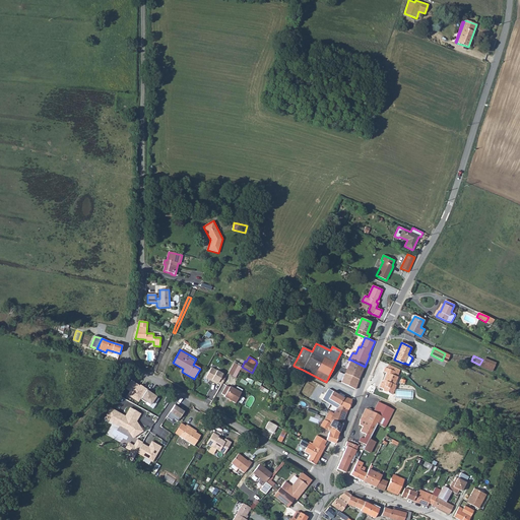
[(360,379),(359,379),(365,367),(350,360),(341,383),(355,389),(360,379)]
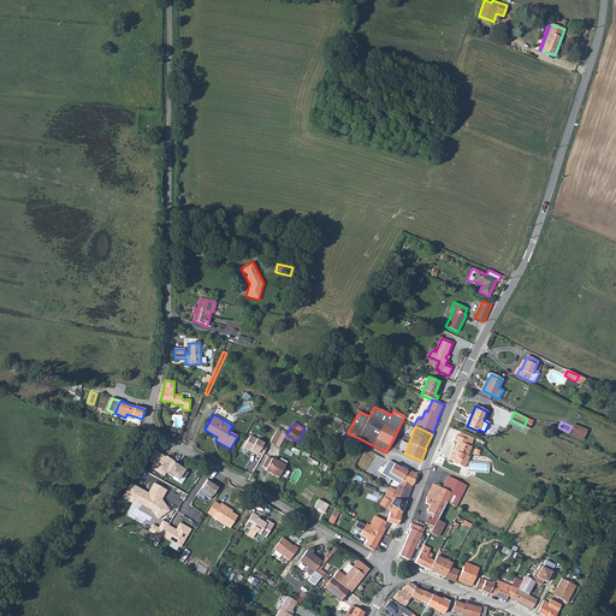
[(586,433),(572,427),(569,434),(582,439),(586,433)]
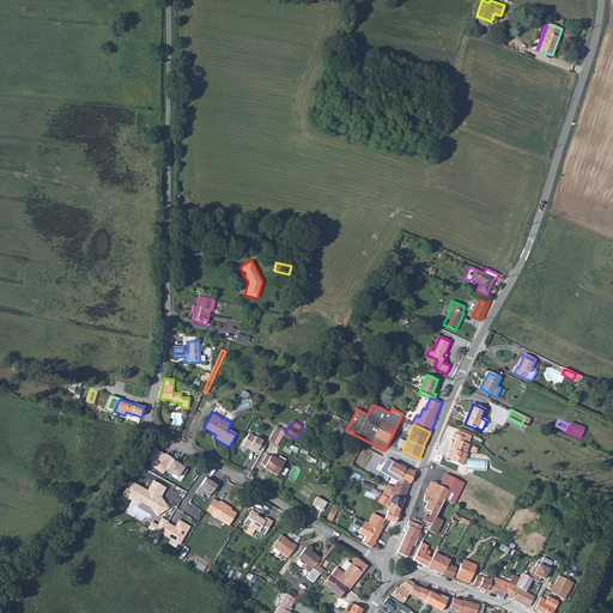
[(278,445),(283,436),(295,442),(297,439),(285,432),(275,428),(268,441),(278,445)]
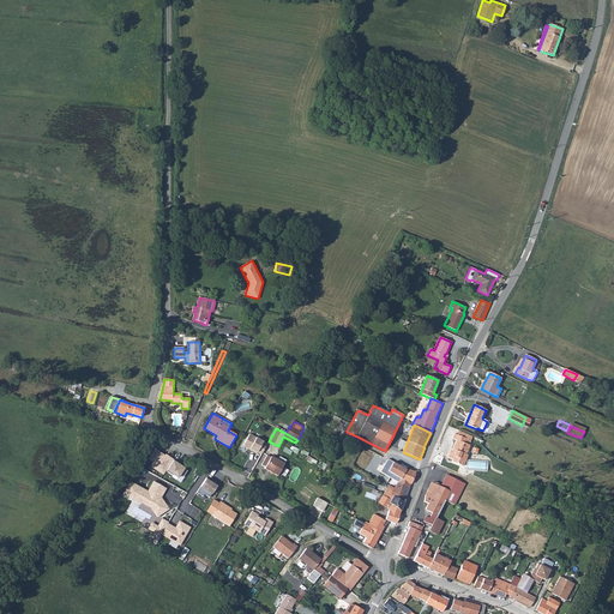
[(458,431),(457,435),(467,439),(464,444),(469,445),(473,437),(458,431)]
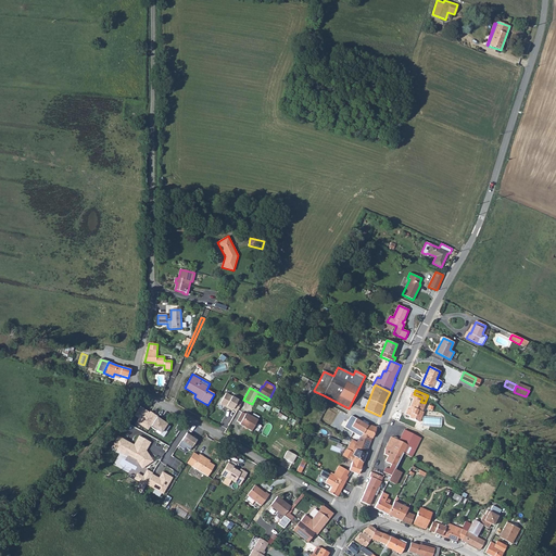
[(220,403),(220,404),(225,406),(225,405),(228,406),(227,408),(232,411),(232,409),(237,412),(242,402),(226,393),(220,403)]
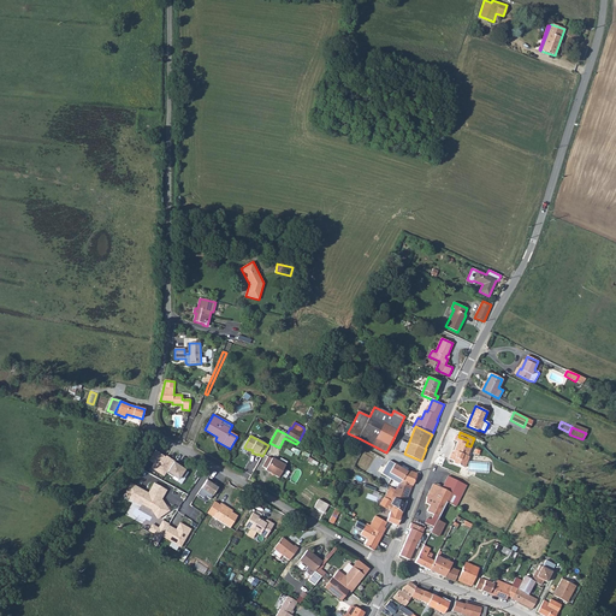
[(455,455),(452,454),(451,454),(449,460),(454,461),(454,463),(465,468),(468,456),(467,456),(471,446),(466,445),(468,440),(458,437),(456,436),(454,440),(457,442),(454,451),(456,452),(455,455)]
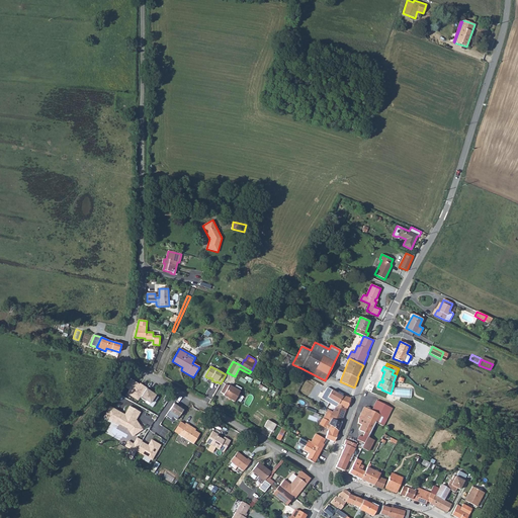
[(131,379),(125,387),(130,390),(126,394),(138,401),(140,398),(146,387),(143,385),(142,386),(131,379)]
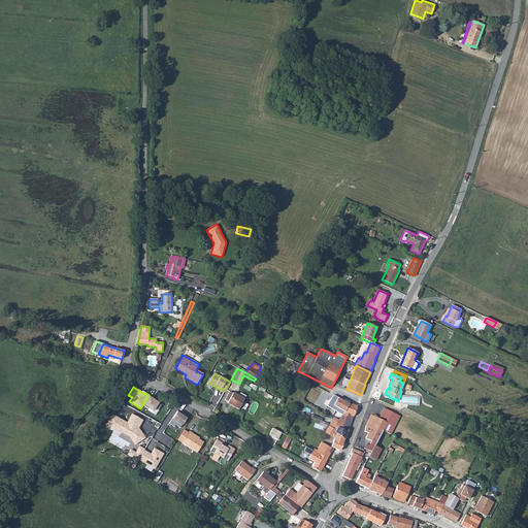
[(266,387),(263,393),(272,398),(275,393),(266,387)]
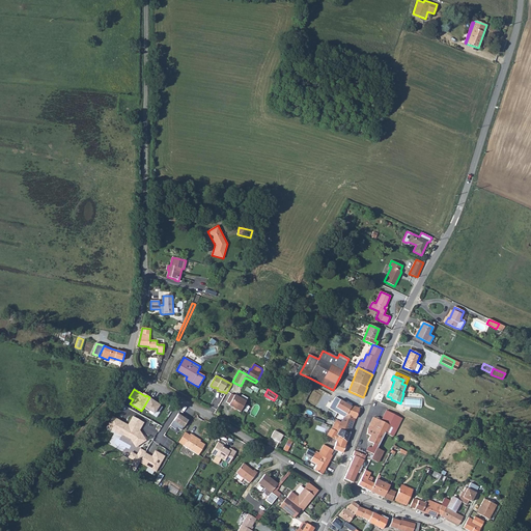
[(228,406),(240,412),(248,398),(242,395),(240,398),(234,395),(230,393),(226,402),(229,404),(228,406)]
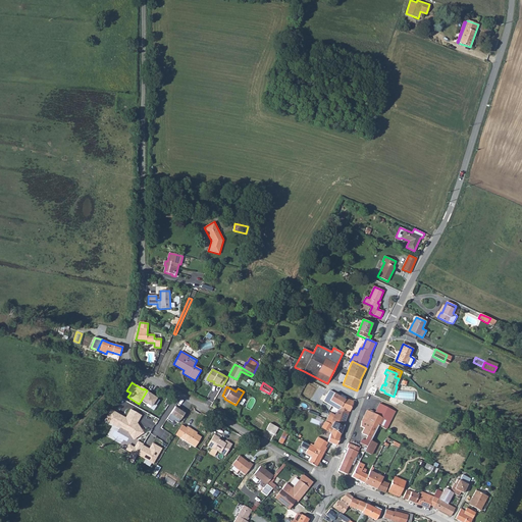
[(147,390),(141,401),(147,404),(151,406),(153,403),(156,405),(160,401),(151,395),(151,394),(148,390),(147,390)]
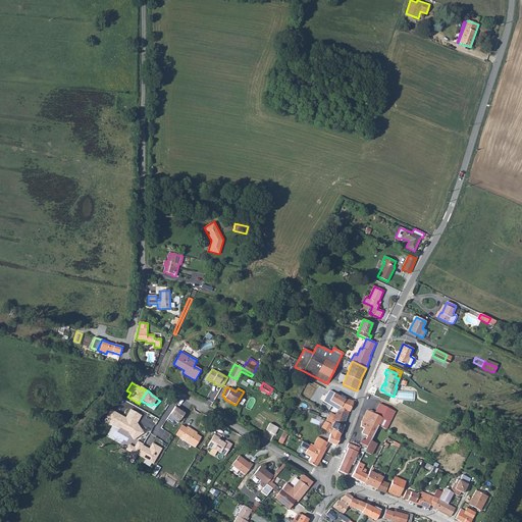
[(338,410),(338,409),(349,414),(353,402),(346,399),(346,398),(341,395),(340,397),(330,392),(324,402),(338,410)]
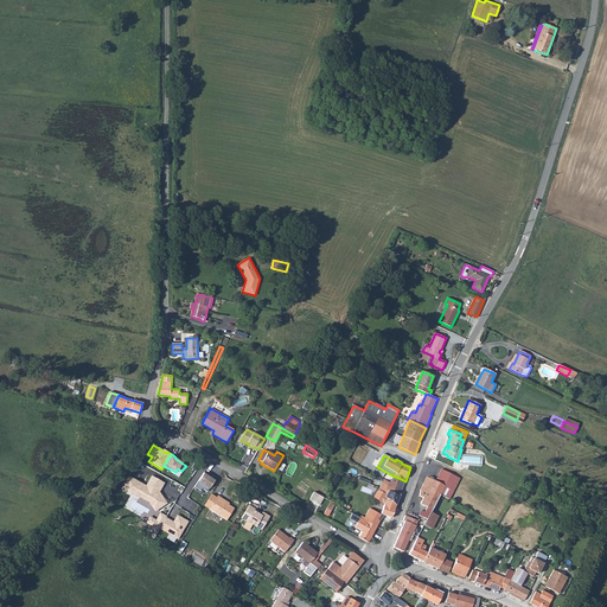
[(436,480),(435,481),(443,486),(440,494),(449,499),(459,478),(441,470),(436,480)]
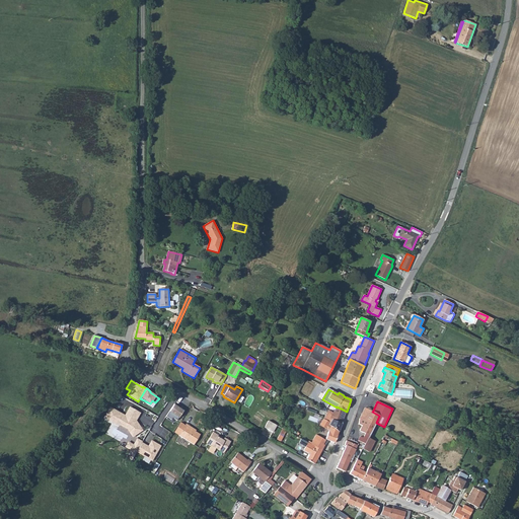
[(174,403),(166,417),(171,420),(172,418),(177,421),(184,410),(181,406),(179,409),(177,408),(178,406),(174,403)]
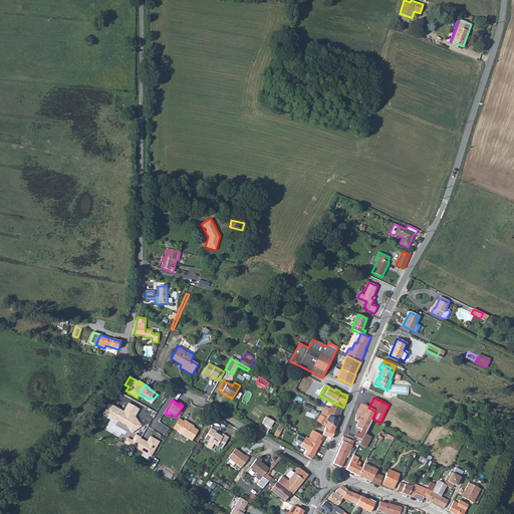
[(108,404),(103,414),(115,421),(118,421),(126,425),(131,432),(141,426),(137,421),(136,421),(134,418),(139,409),(129,403),(123,412),(108,404)]
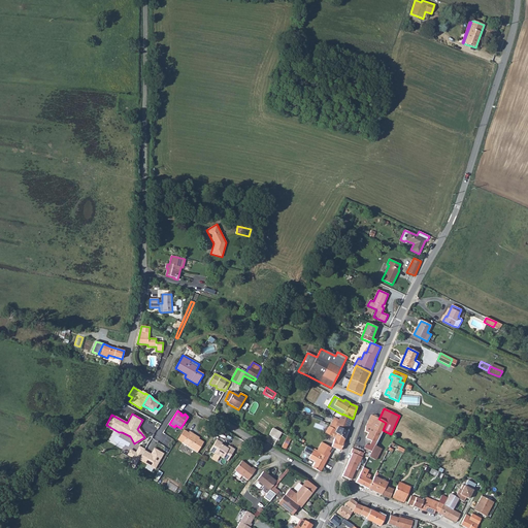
[(334,418),(331,423),(329,426),(336,430),(334,432),(344,439),(345,437),(345,436),(347,432),(348,432),(349,428),(345,427),(347,424),(350,425),(353,419),(342,414),(342,415),(339,420),(334,418)]
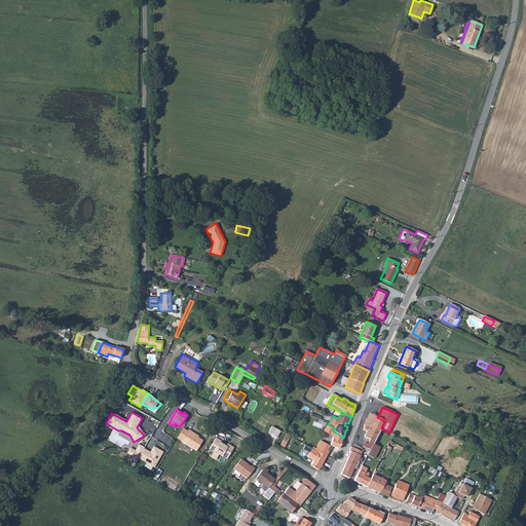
[(370,413),(365,424),(364,429),(367,431),(365,435),(365,436),(365,437),(370,440),(374,441),(381,428),(384,421),(377,417),(372,414),(370,413)]
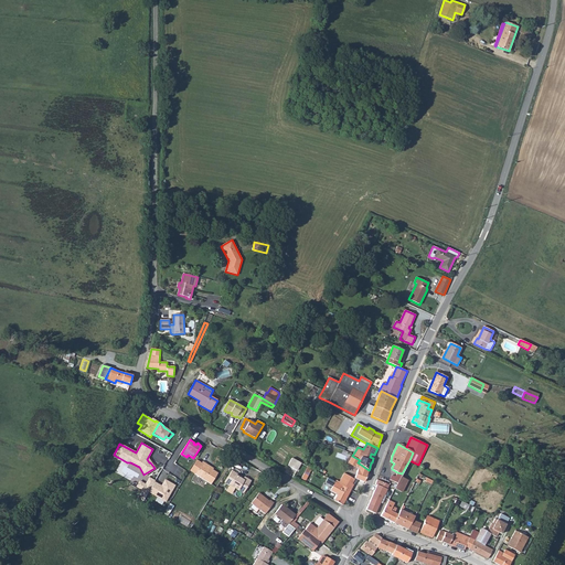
[(369,470),(358,462),(360,460),(352,456),(348,462),(355,467),(358,468),(354,478),(364,482),(369,470)]
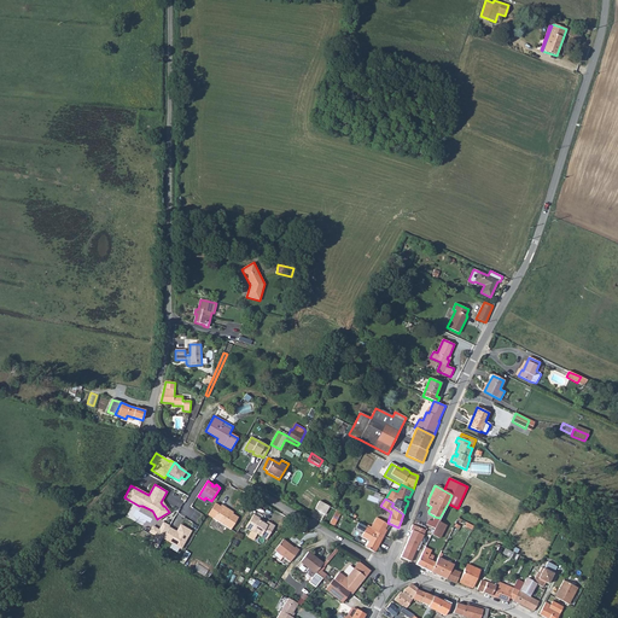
[(319,501),(315,509),(325,514),(330,507),(319,501)]
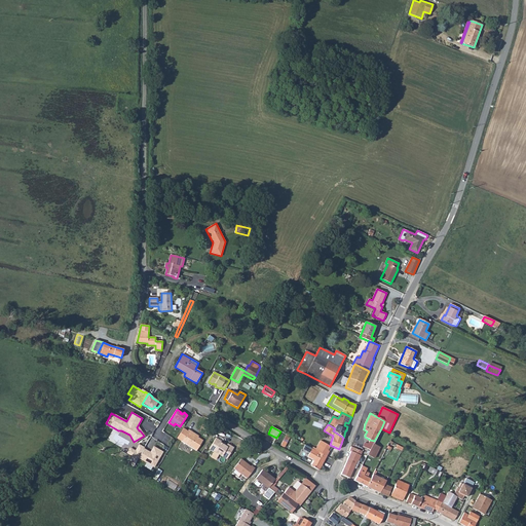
[(177,439),(181,442),(188,431),(183,428),(177,439)]
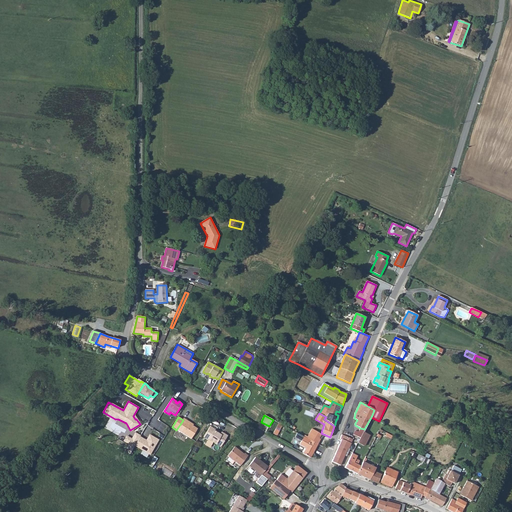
[(191,439),(198,429),(187,422),(188,421),(183,418),(183,420),(176,430),(191,439)]
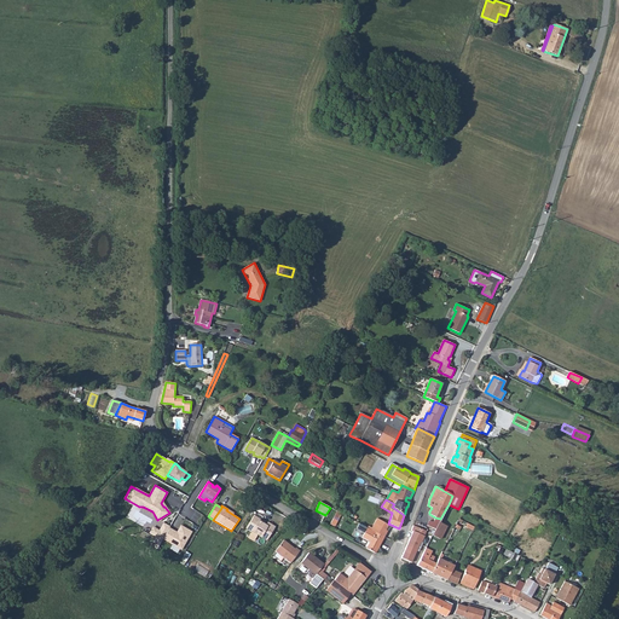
[(254,515),(246,528),(252,532),(252,531),(267,541),(276,527),(267,522),(266,525),(259,520),(260,519),(254,515)]
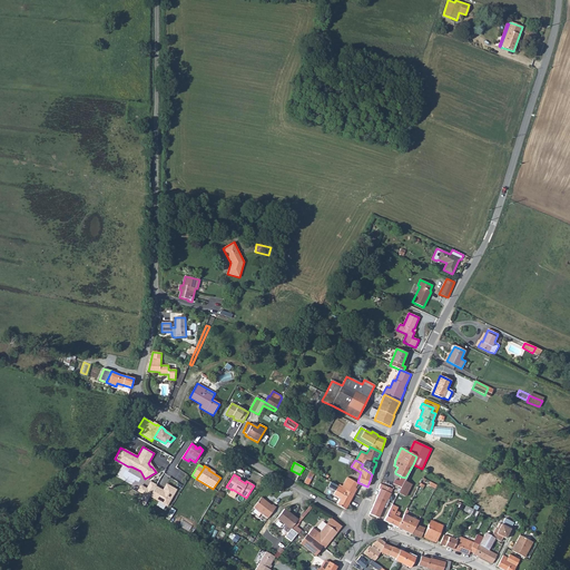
[(393,484),(401,488),(405,478),(401,477),(399,481),(395,480),(393,484)]
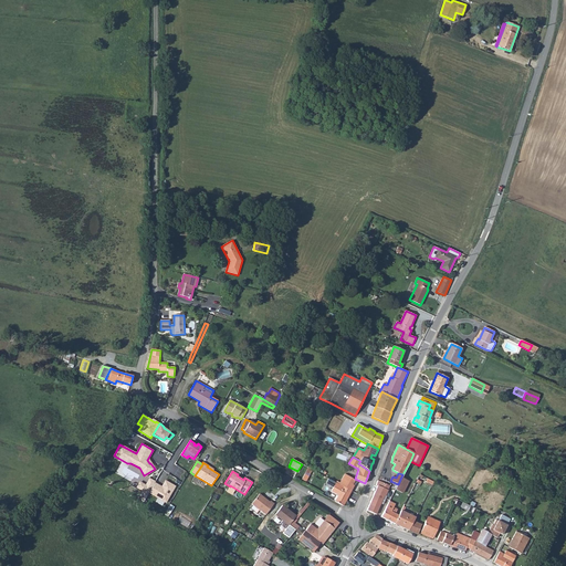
[(398,484),(395,490),(402,493),(408,481),(401,478),(398,484)]
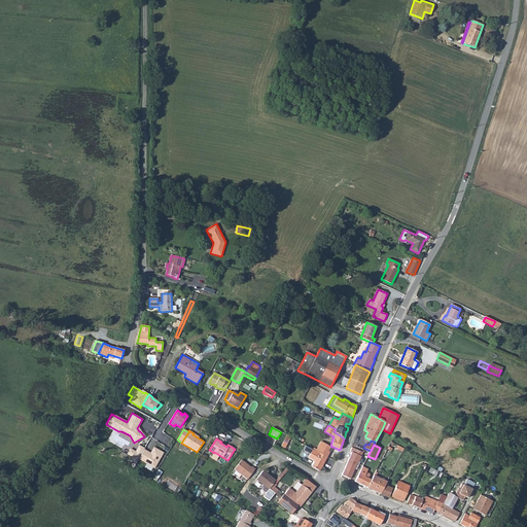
[(127,454),(132,457),(131,460),(136,463),(138,458),(143,450),(144,448),(139,446),(136,451),(130,448),(127,454)]
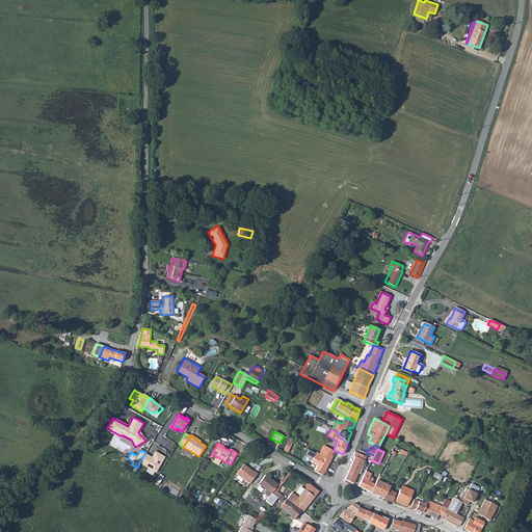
[(322,451),(319,456),(330,461),(333,456),(322,451)]
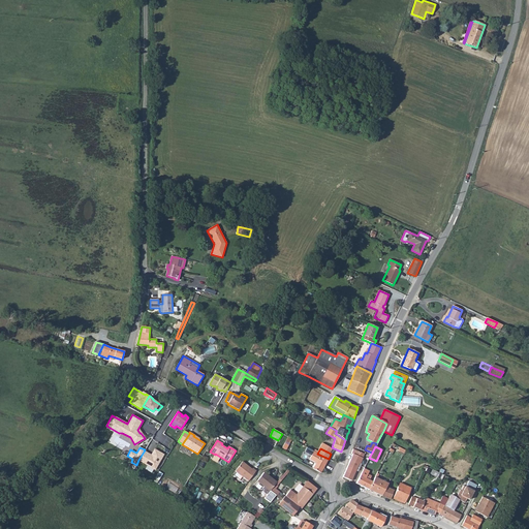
[(151,457),(148,456),(149,454),(144,452),(138,460),(155,469),(163,455),(155,449),(151,457)]
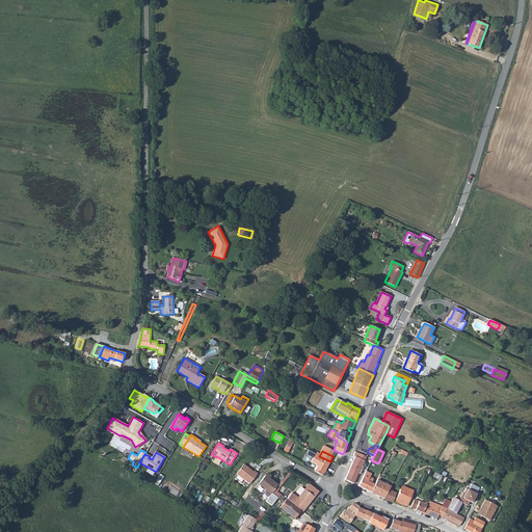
[(354,457),(345,480),(353,483),(357,473),(360,474),(362,470),(360,469),(361,467),(362,467),(367,456),(355,452),(353,456),(354,457)]
